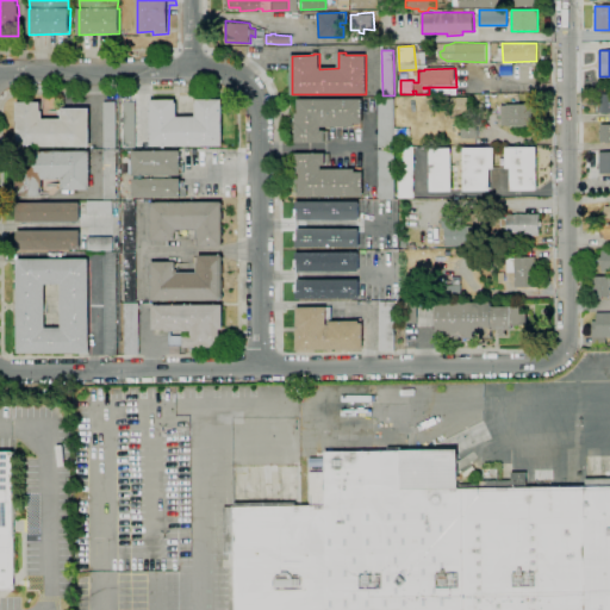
[(609,112),(609,99),(609,95),(596,97),(597,113),(609,112)]
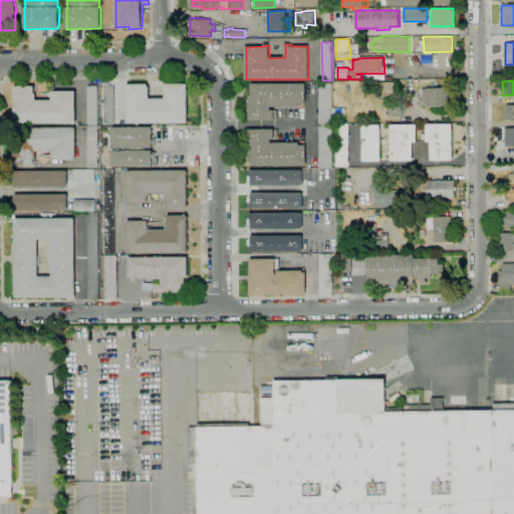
[(333,168),(320,168),(319,82),(332,82),(333,168)]
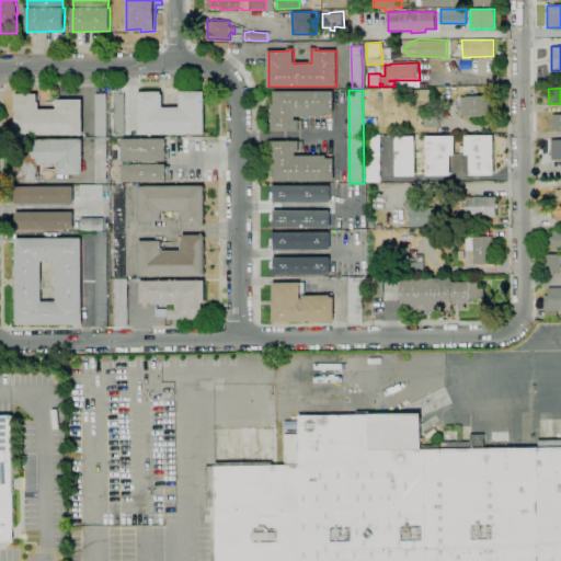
[(205,134),(139,134),(139,91),(162,91),(162,94),(163,94),(163,107),(181,107),(181,94),(182,94),(182,91),(205,91),(205,134)]
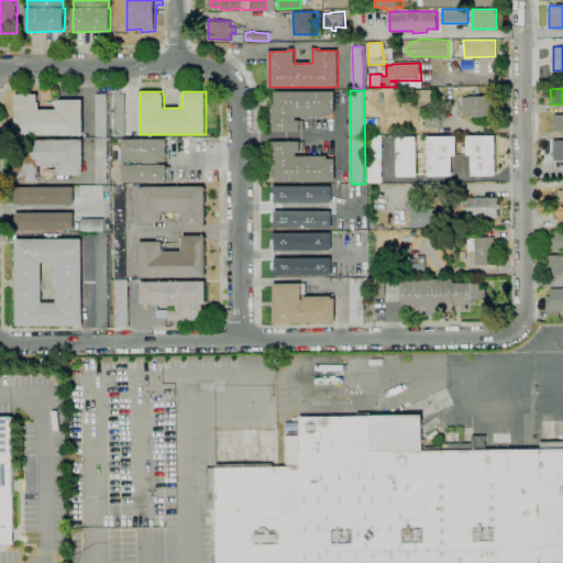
[(300,132),(273,132),(273,105),(276,105),(276,91),(335,91),(335,113),(328,113),(328,118),(297,118),(297,120),(301,120),(300,132)]
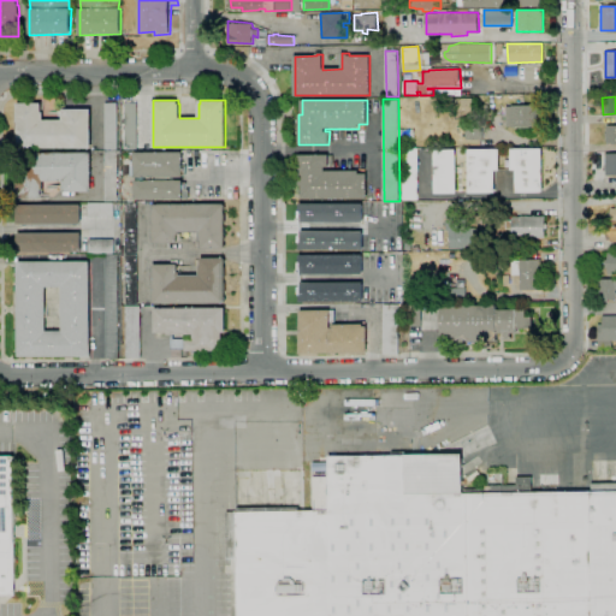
[(92,147),(17,147),(17,102),(42,102),(42,112),(43,112),(43,120),(59,120),(59,112),(63,112),(63,108),(92,110),(92,147)]
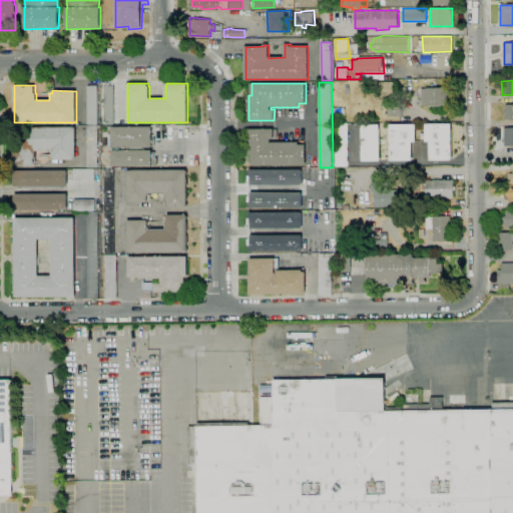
[(95,180),(74,180),(74,168),(87,168),(88,85),(97,85),(98,169),(95,169),(95,180)]
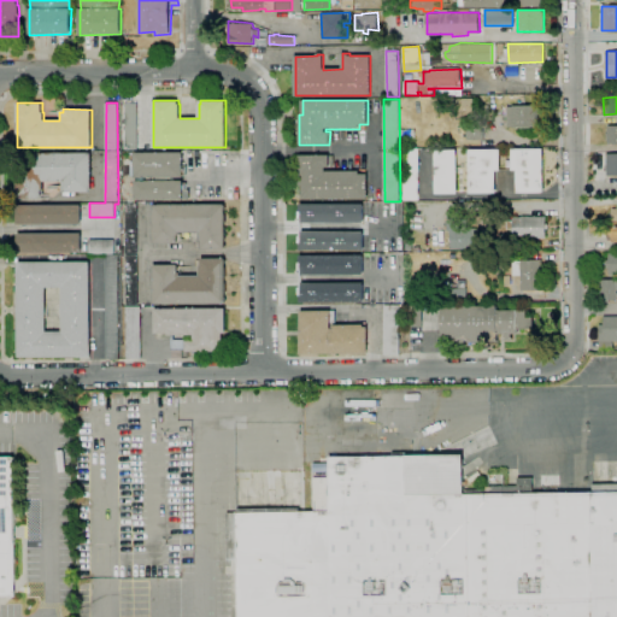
[(127,150),(125,104),(137,103),(137,148),(127,150)]
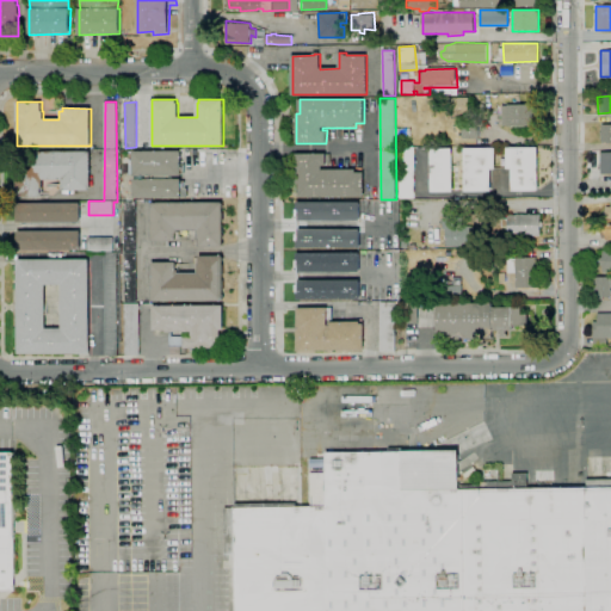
[(536,125),(503,125),(504,104),(536,104),(536,125)]
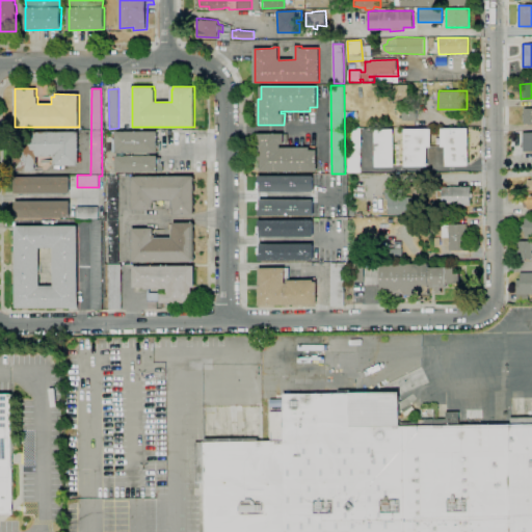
[(531,125),(523,125),(523,109),(531,109),(531,125)]
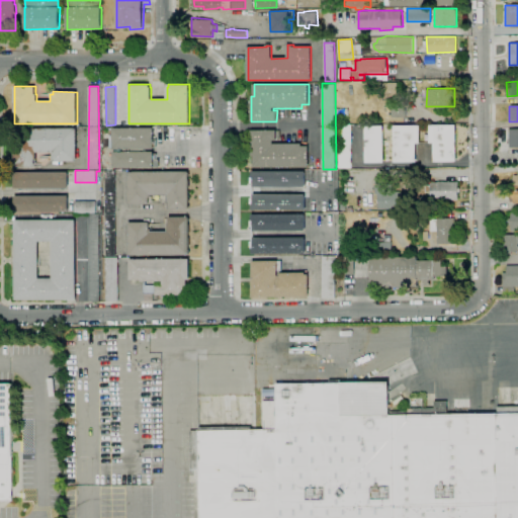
[(352,168),(339,168),(339,124),(352,124),(352,168)]
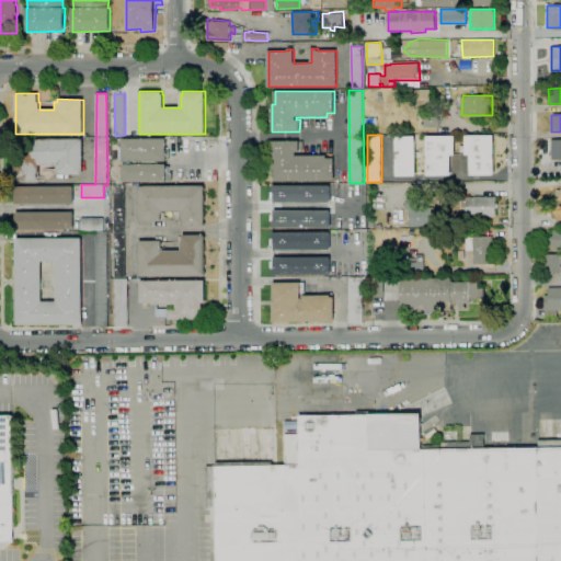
[(416,175),(397,175),(396,136),(416,136),(416,175)]
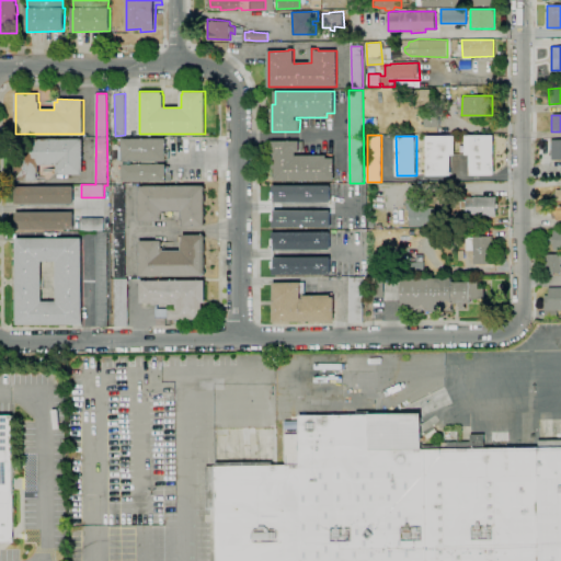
[(451,175),(427,175),(426,136),(455,136),(455,155),(451,155),(451,175)]
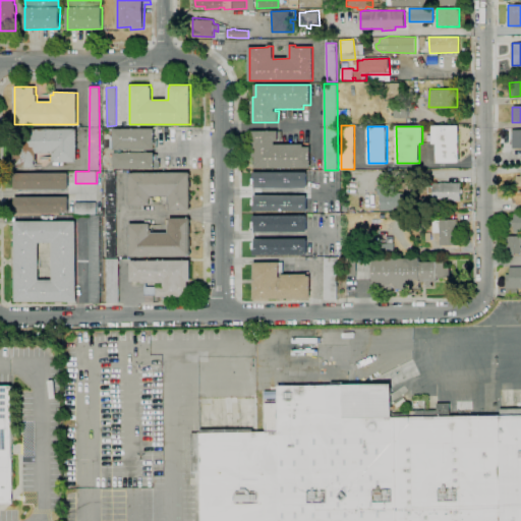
[(459,163),(437,163),(437,153),(437,143),(432,143),(432,126),(459,126),(459,163)]
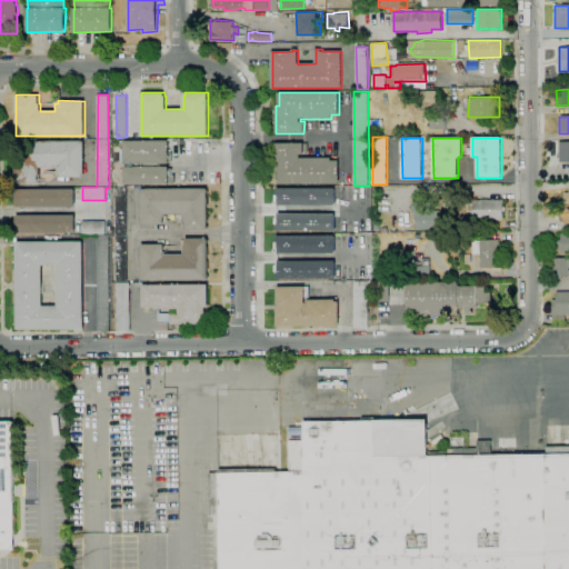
[(125,163),(125,141),(169,140),(169,153),(172,153),(172,162),(167,162),(167,163),(125,163)]
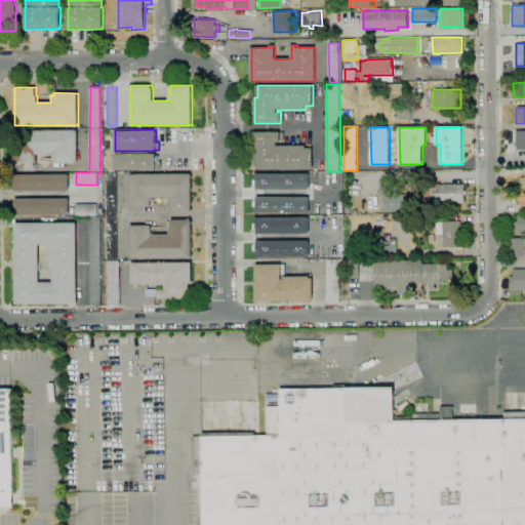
[(37,166),(16,167),(16,130),(78,130),(78,162),(54,163),(54,162),(50,162),(50,158),(54,158),(54,153),(37,154),(38,161),(37,161),(37,166)]
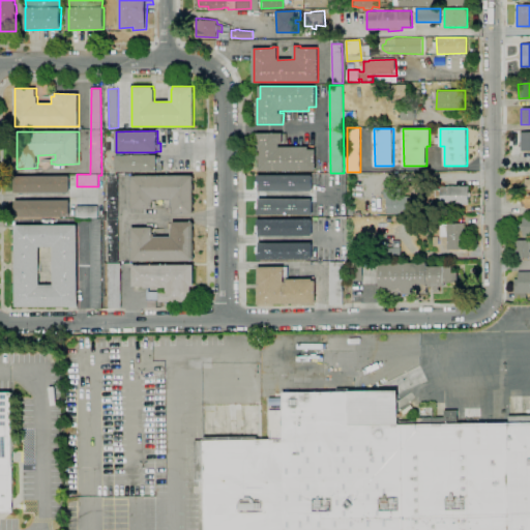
[(529,151),(521,151),(521,133),(529,133),(529,151)]
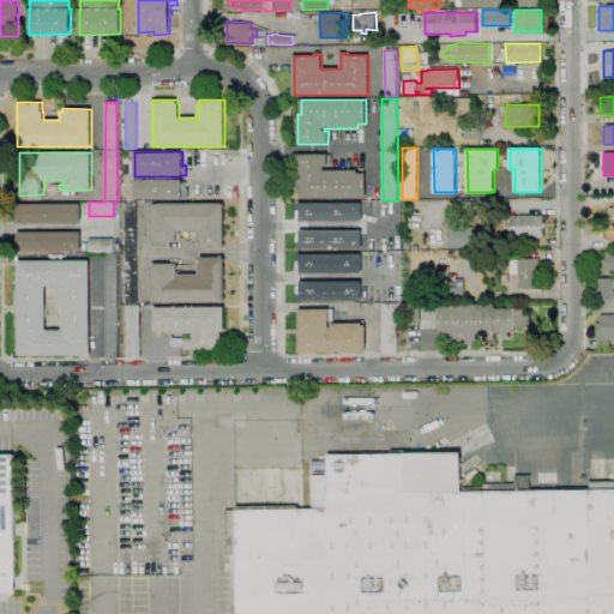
[(366,198),(299,198),(299,155),(329,155),(329,166),(324,166),(324,172),(357,172),(357,174),(366,174),(366,198)]
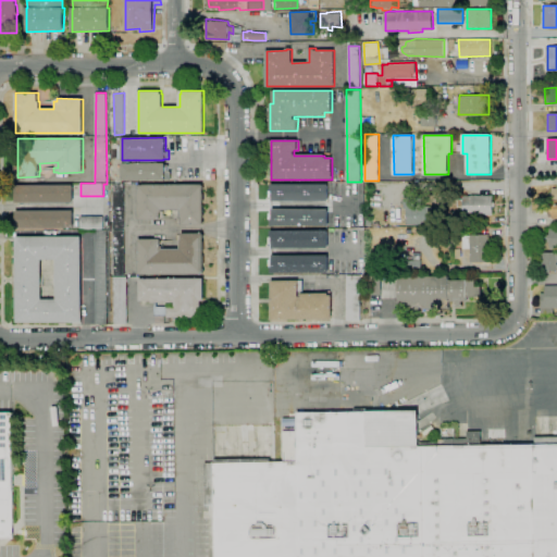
[(169,181),(164,181),(122,180),(123,162),(165,163),(165,165),(169,165),(169,172),(170,172),(170,176),(169,176),(169,181)]
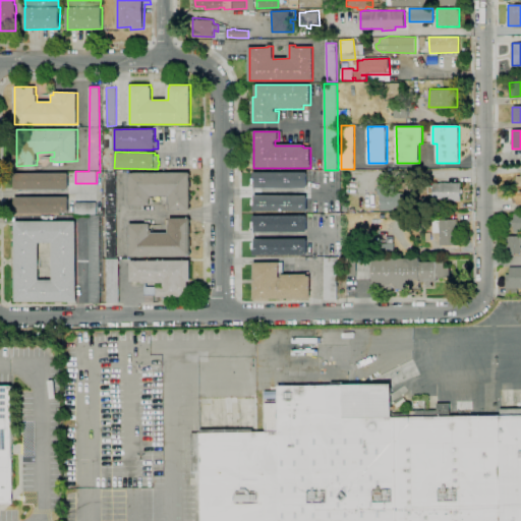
[(190,211),(170,210),(170,204),(169,204),(169,197),(152,197),(152,204),(130,204),(130,171),(190,171),(190,211)]
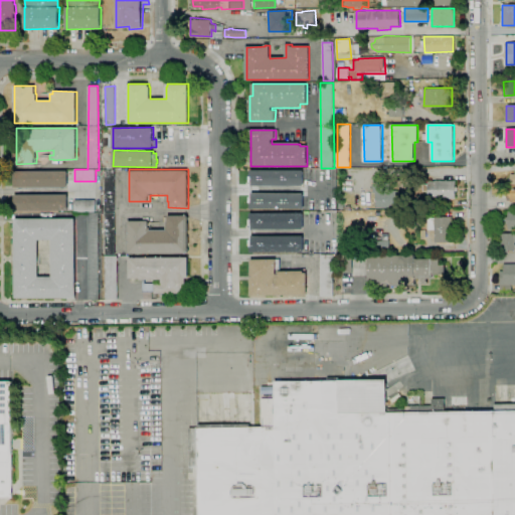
[(68,186),(15,186),(15,171),(68,170),(68,186)]
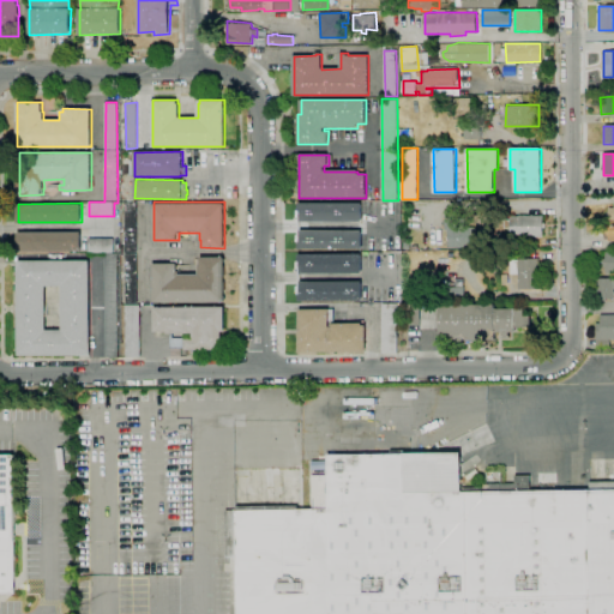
[(140,357),(126,357),(126,305),(125,305),(125,254),(126,254),(126,252),(125,252),(125,203),(137,203),(137,305),(140,305),(140,357)]
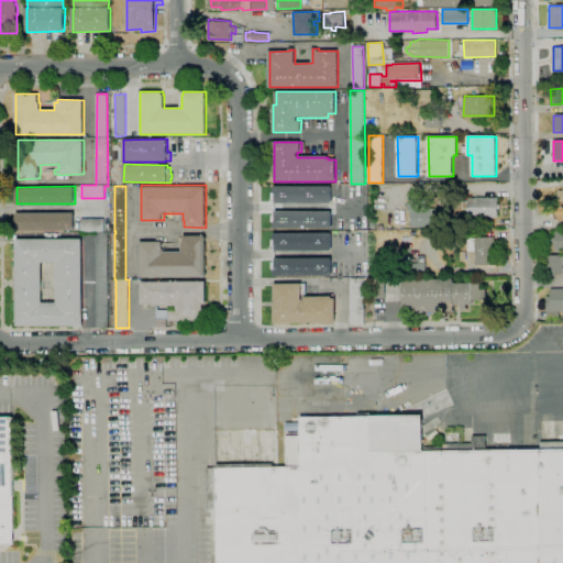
[(332,203),(274,202),(274,186),(332,186),(332,203)]
